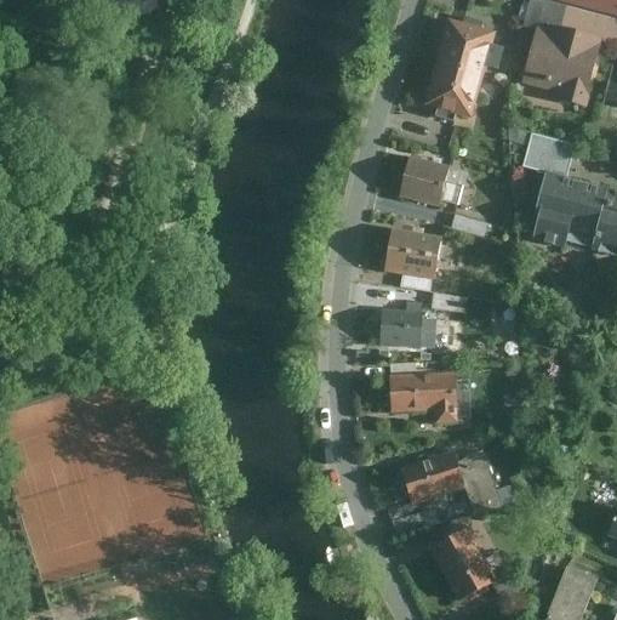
[(529,0),(523,24),(536,28),(536,24),(548,27),(548,24),(560,27),(566,4),(553,0),(529,0)]
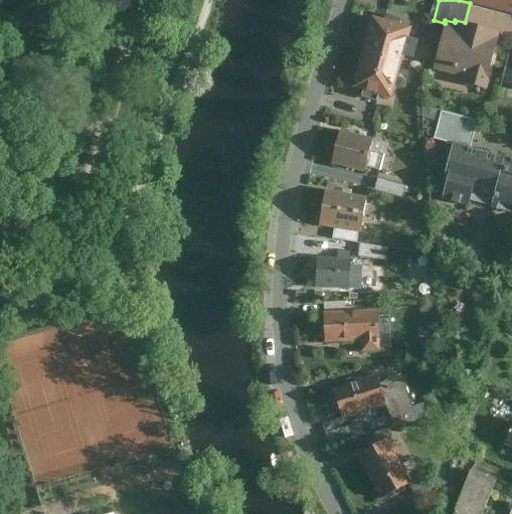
[(410,25),(370,13),(360,48),(400,59),(410,25)]
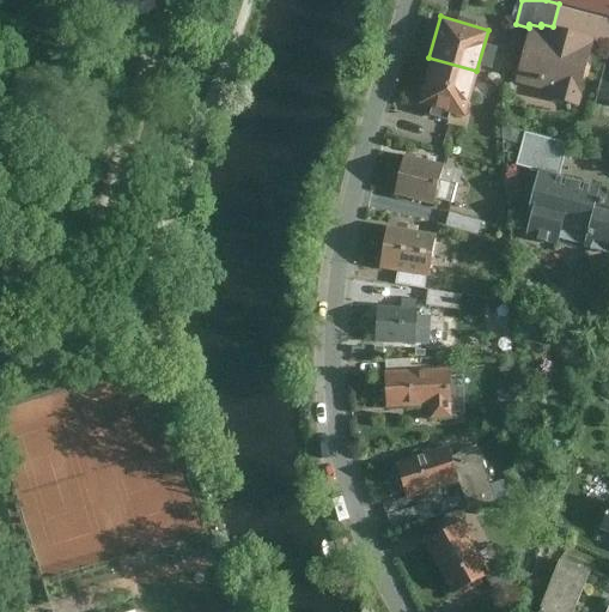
[(541,26),(529,24),(529,28),(515,80),(550,90),(549,96),(576,103),(595,37),(553,26),(541,24),(541,26)]
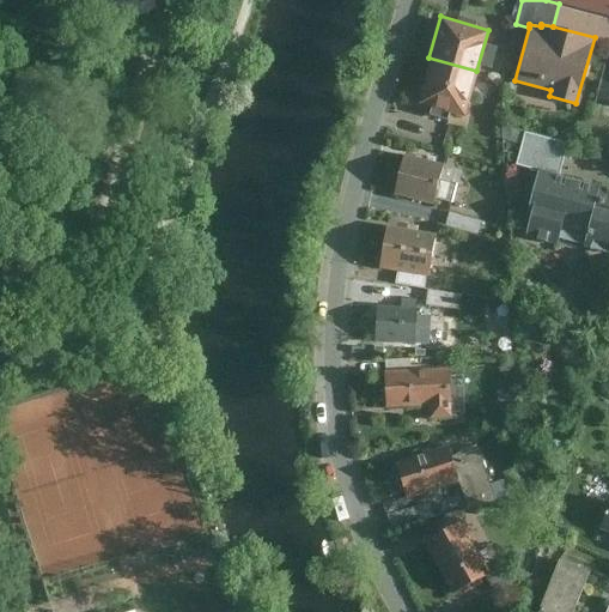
[(476,71),(428,58),(416,98),(464,113),(476,71)]
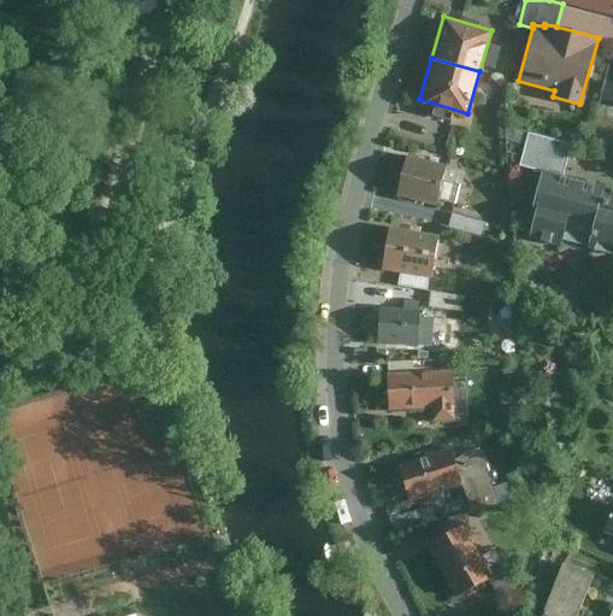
[(544,170),(561,174),(570,142),(528,132),(519,165),(543,171),(544,170)]
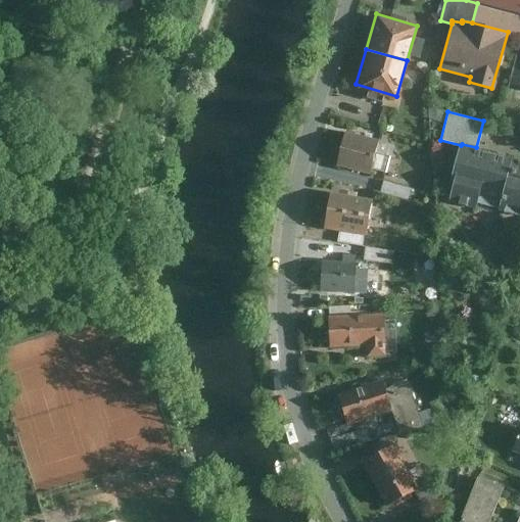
[(377,139),(344,131),(335,163),(370,173),(371,168),(385,171),(389,155),(375,151),(377,139)]
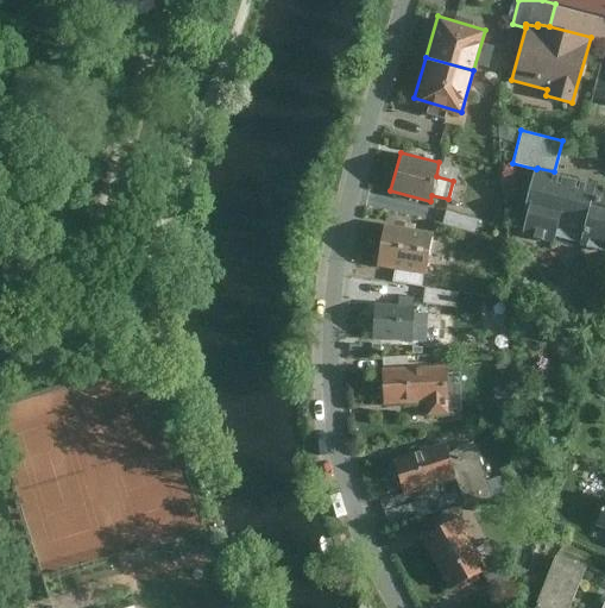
[(604,185),(554,171),(537,168),(536,169),(523,213),(527,214),(522,232),(554,242),(560,224),(584,230),(580,242),(604,248),(604,185)]
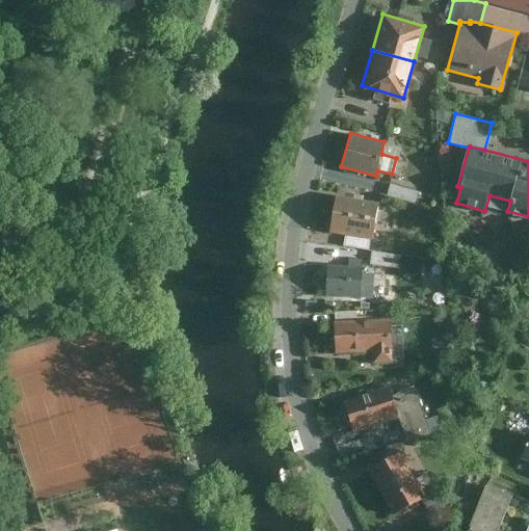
[(377,202),(335,193),(328,231),(372,239),(377,202)]
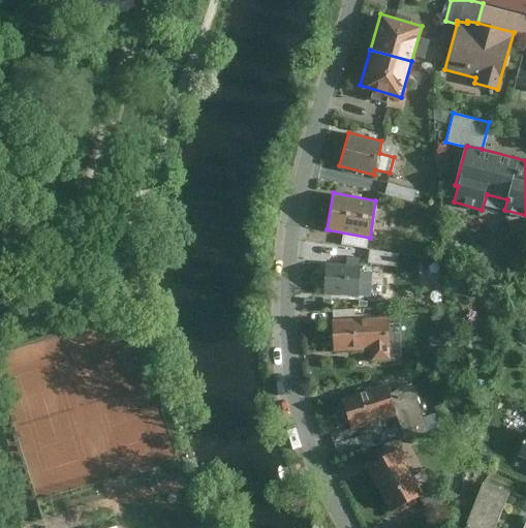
[(323,267),(320,293),(357,294),(359,256),(343,256),(343,268),(323,267)]
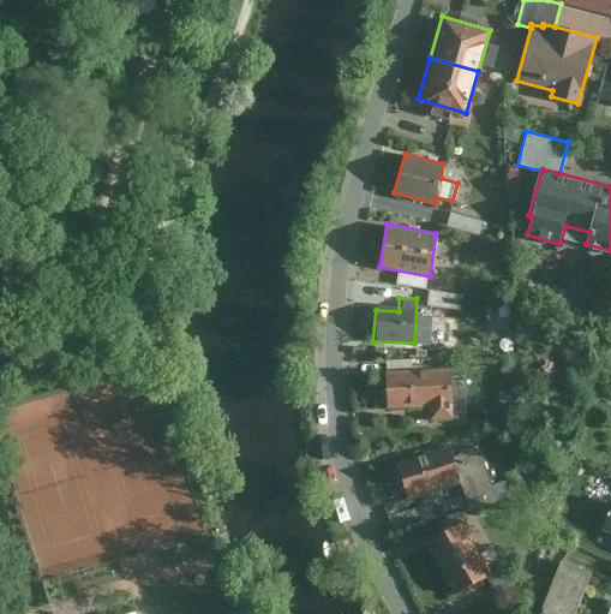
[(450,370),(383,371),(384,410),(427,407),(429,419),(453,418),(450,370)]
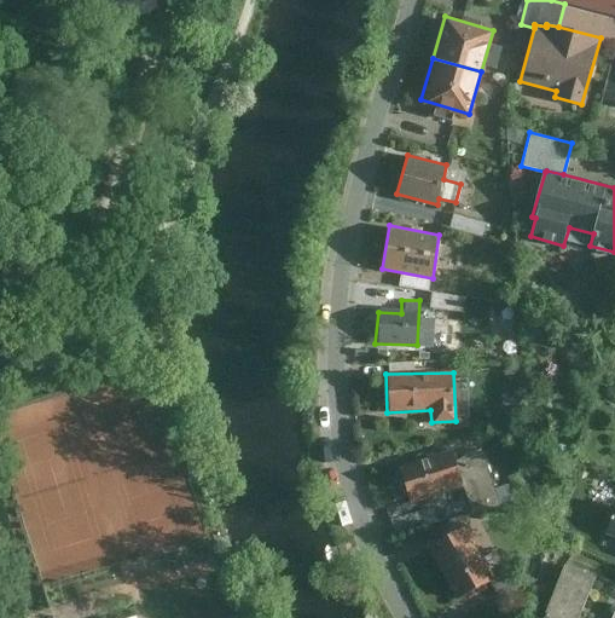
[(452,450),(395,468),(408,507),(462,487),(471,514),(499,504),(480,450),(454,460),(452,450)]
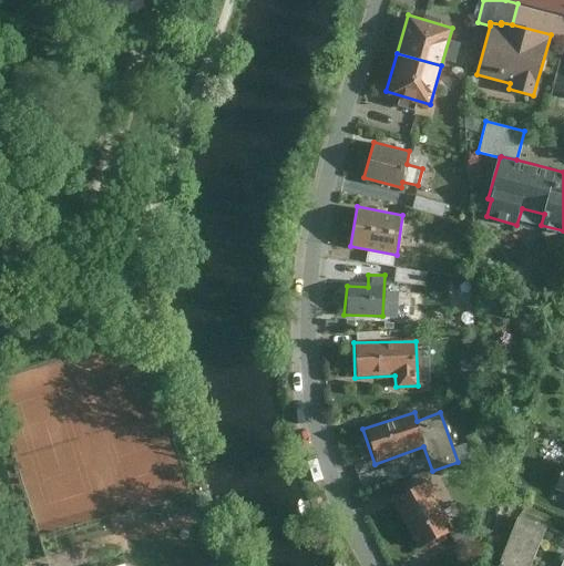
[(563,466),(554,490),(563,492),(563,466)]
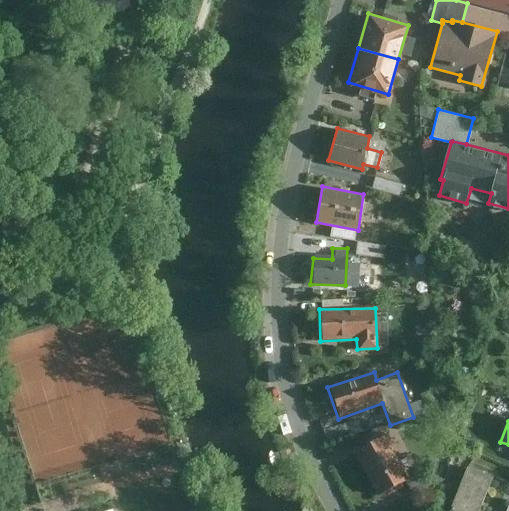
[(346,422),(323,430),(327,442),(350,435),(346,422)]
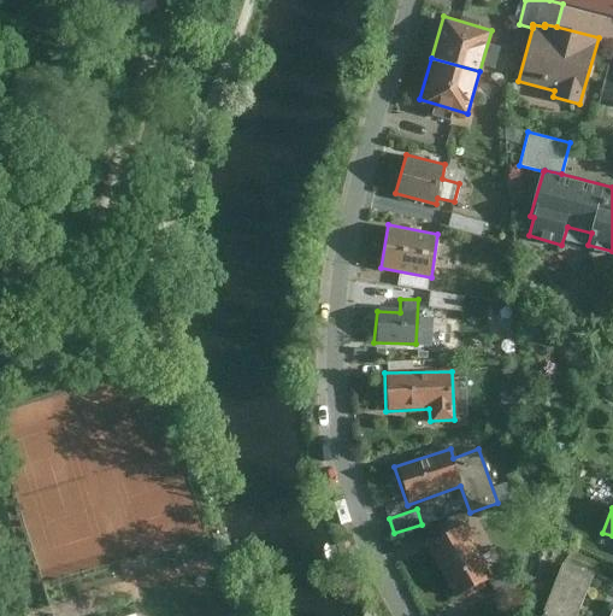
[(465,524),(425,547),(454,598),(494,578),(465,524)]
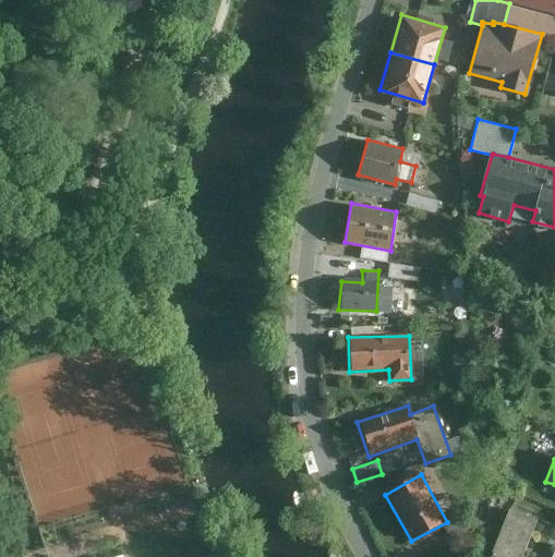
[(522,556),(538,520),(510,508),(489,556),(522,556)]
